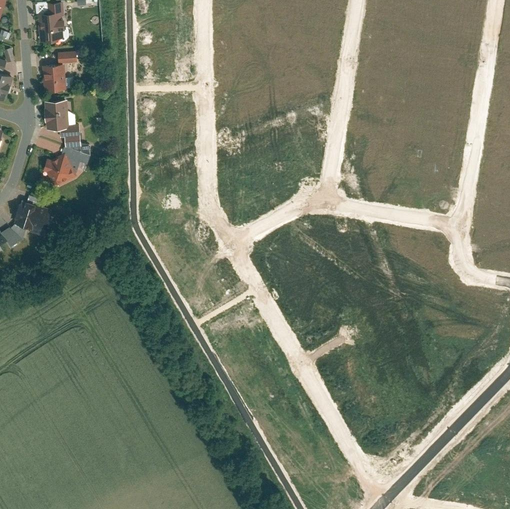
[(46,5),(47,14),(36,16),(39,43),(62,41),(61,30),(64,29),(62,4),(46,5)]
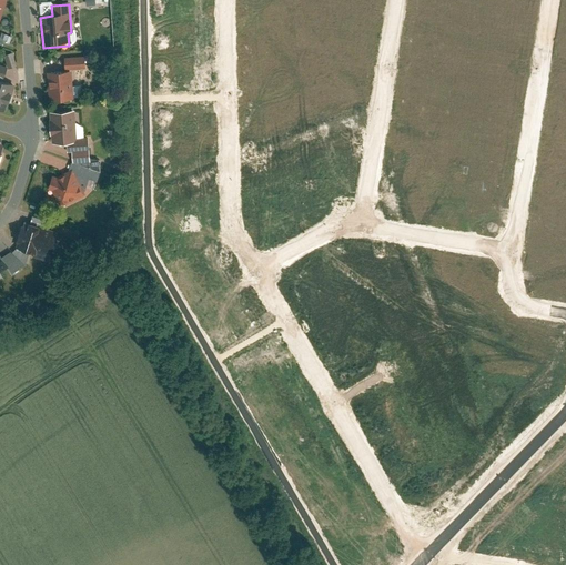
[(11,69),(10,56),(1,56),(1,69),(11,69)]
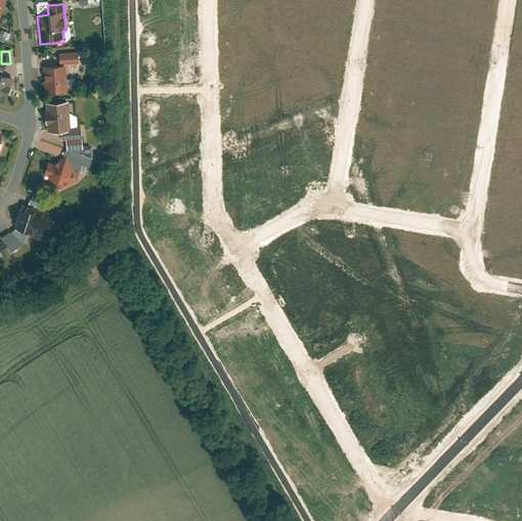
[(78,53),(58,55),(59,66),(79,64),(78,53)]
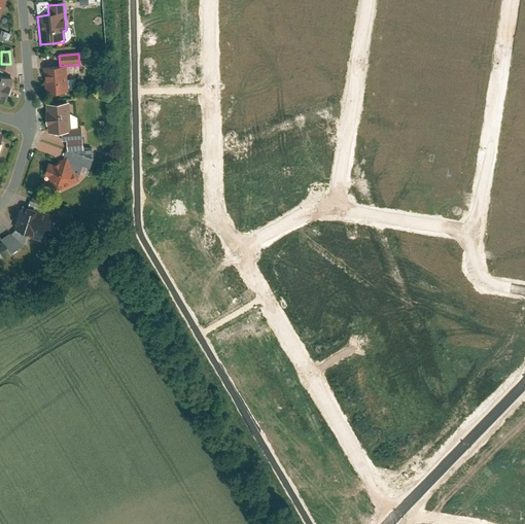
[(45,93),(67,92),(65,67),(43,68),(45,93)]
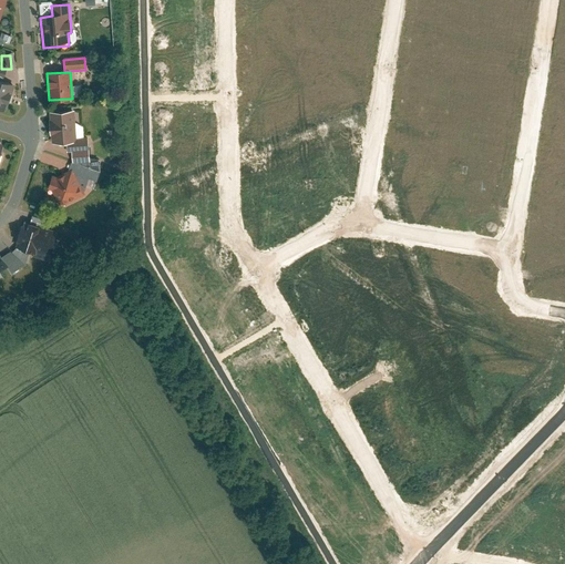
[(0,110),(4,112),(13,85),(0,81),(0,110)]
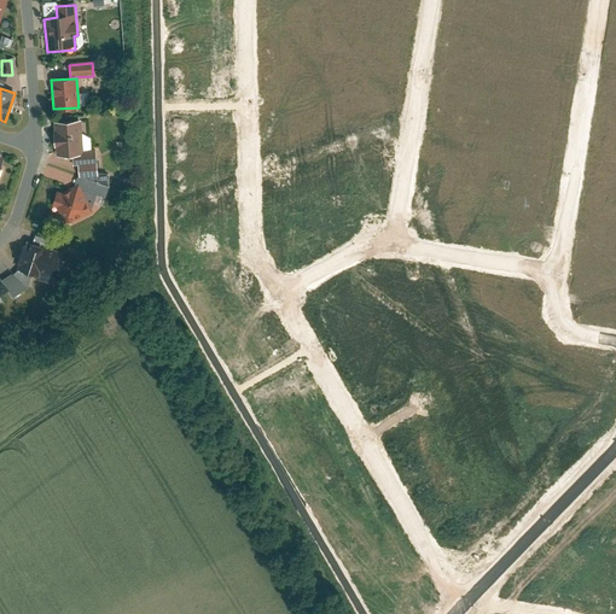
[(97,175),(96,163),(94,150),(82,151),(81,121),(53,122),(54,156),(73,155),(74,165),(77,165),(80,177),(97,175)]
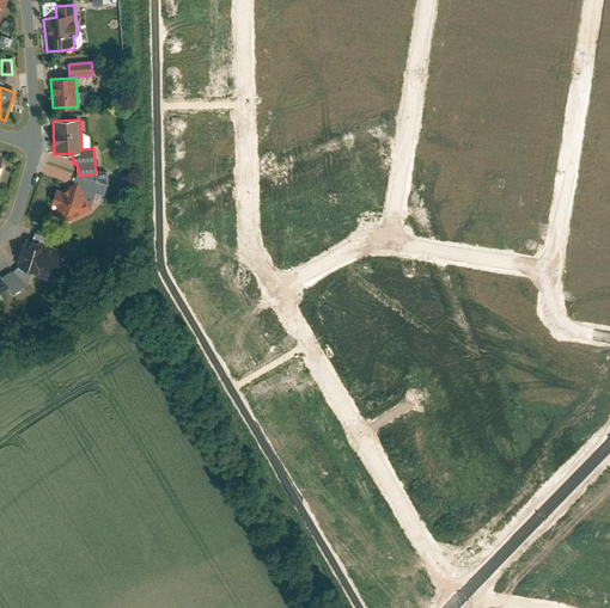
[(107,185),(75,176),(73,184),(78,182),(90,208),(95,192),(104,195),(107,185)]
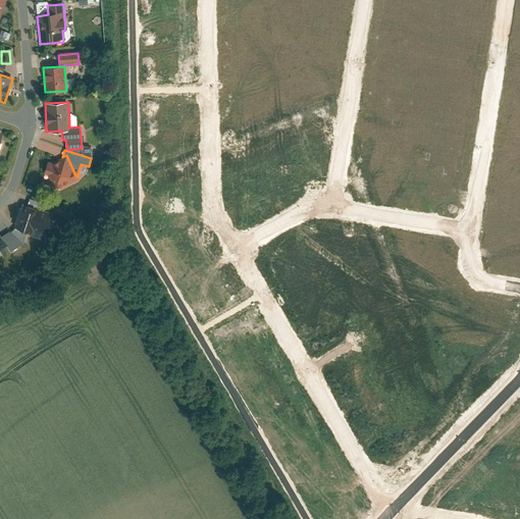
[(76,178),(66,156),(53,162),(49,161),(43,173),(47,175),(53,189),(76,178)]
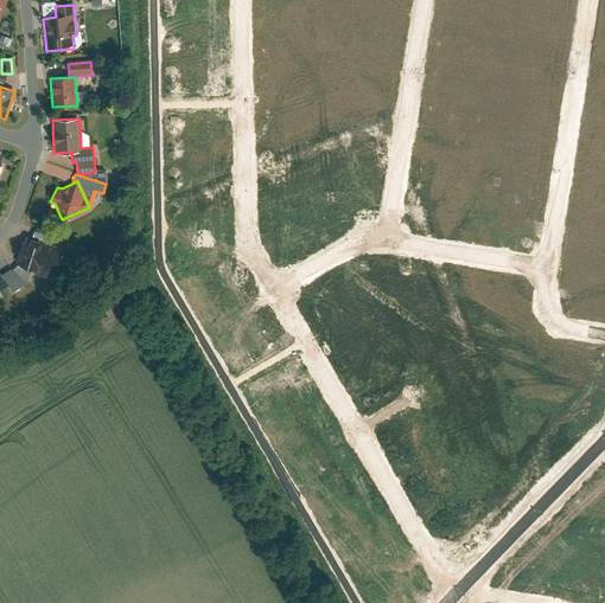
[(6,270),(20,282),(32,268),(42,276),(61,254),(40,237),(42,235),(32,226),(26,233),(25,233),(4,258),(11,264),(6,270)]
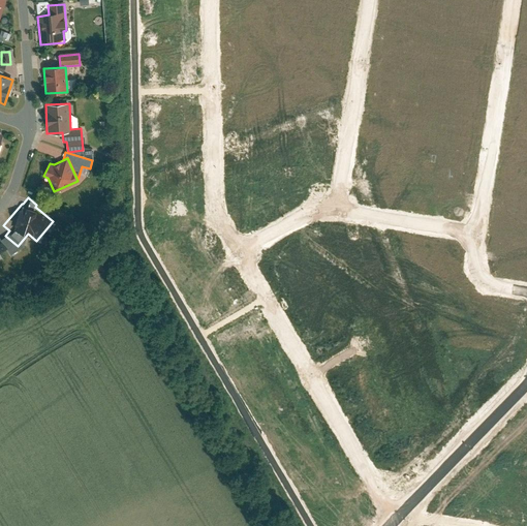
All buildings are outlined.
